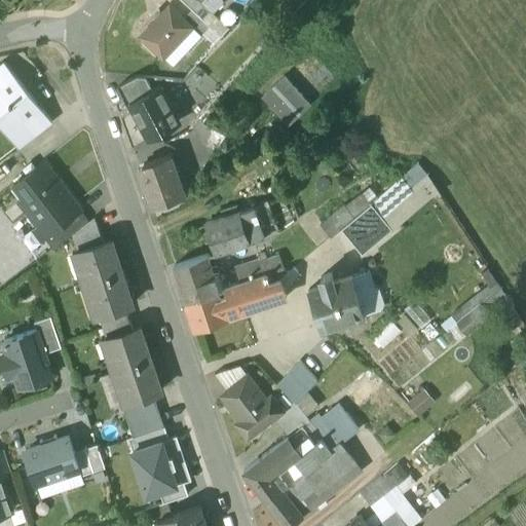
[(202,0),(182,0),(192,9),(203,21),(214,10),(202,0)]
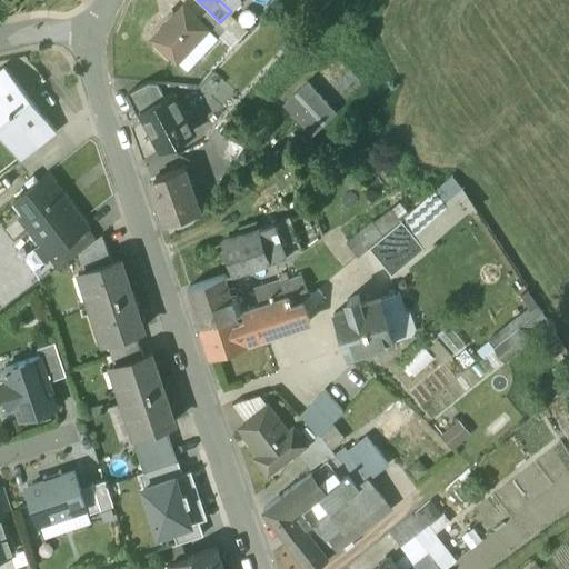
[(219,0),(231,11),(241,0),(240,0),(219,0)]
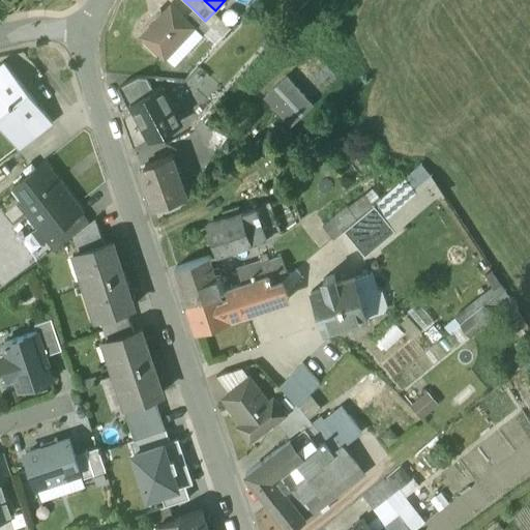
[(172,5),(142,35),(165,58),(195,28),(184,18),(172,5)]
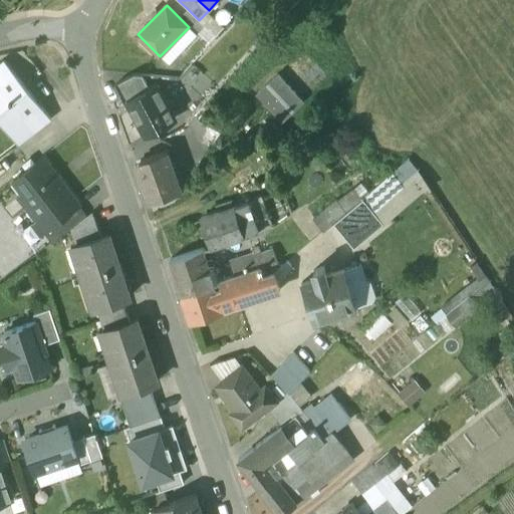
[(199,20),(188,9),(179,17),(189,27),(196,35),(205,26),(199,20)]
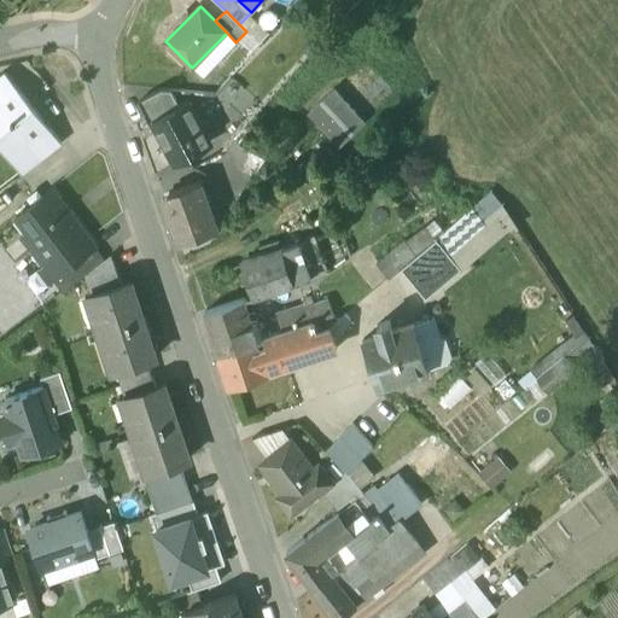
[(369,60),(338,85),(367,122),(398,98),(369,60)]
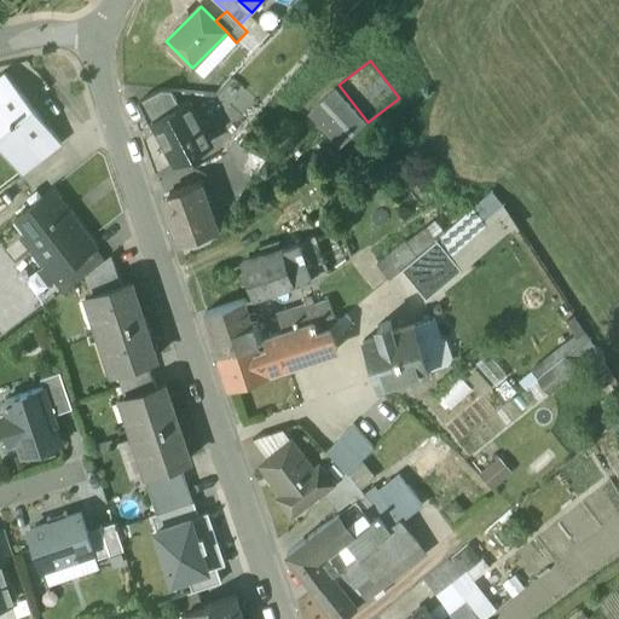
[(62,143),(5,73),(0,76),(0,145),(22,173),(62,143)]
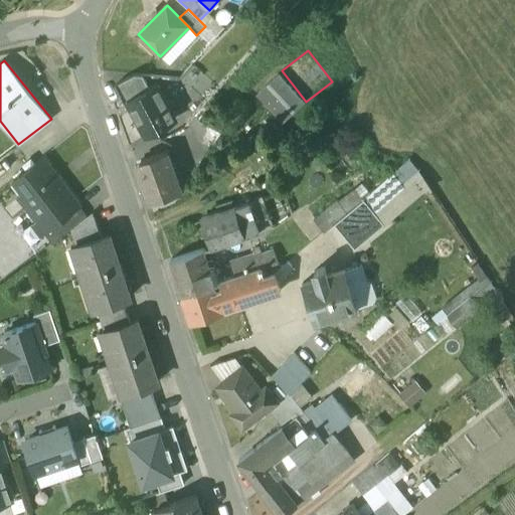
[(135,73),(115,84),(126,103),(128,102),(127,100),(150,88),(143,74),(135,73)]
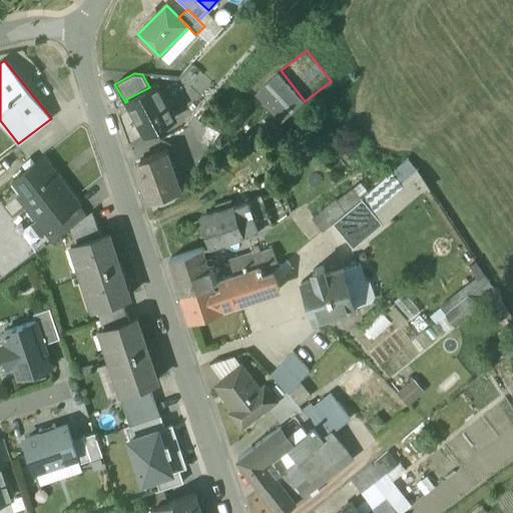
[(149,87),(126,99),(127,101),(146,135),(161,126),(160,123),(173,115),(156,83),(149,87)]
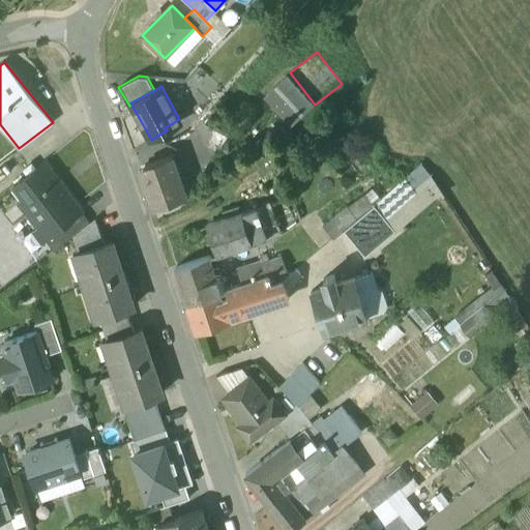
[(173,154),(146,164),(149,173),(145,175),(159,215),(180,208),(187,197),(173,154)]
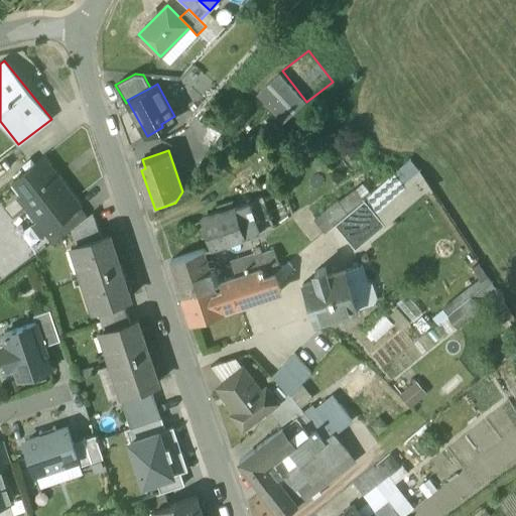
[(82,206),(44,156),(14,178),(24,191),(20,195),(30,209),(35,206),(52,228),(81,207),(82,206)]
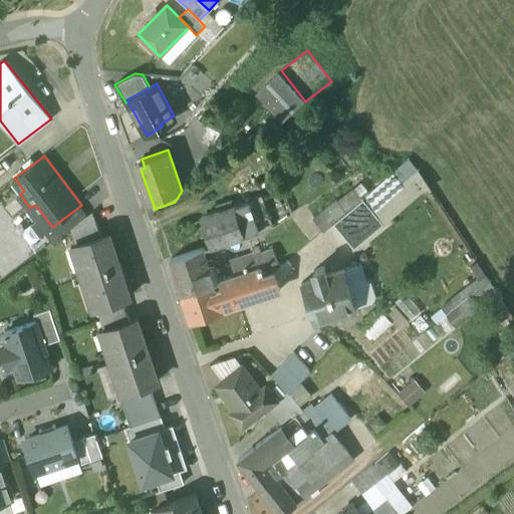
[(363,199),(372,211),(417,171),(408,160),(363,199)]
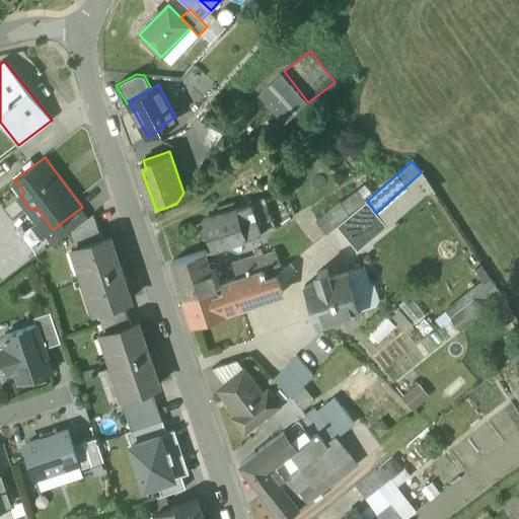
[(287,191),(250,204),(260,233),(278,227),(295,213),(287,191)]
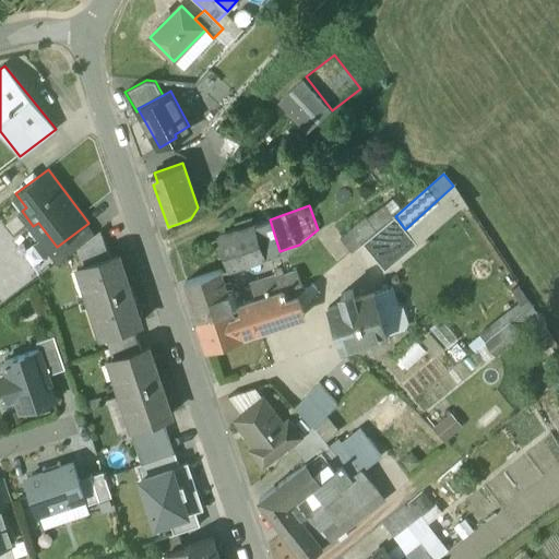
[(384,205),(367,219),(377,232),(394,217),(384,205)]
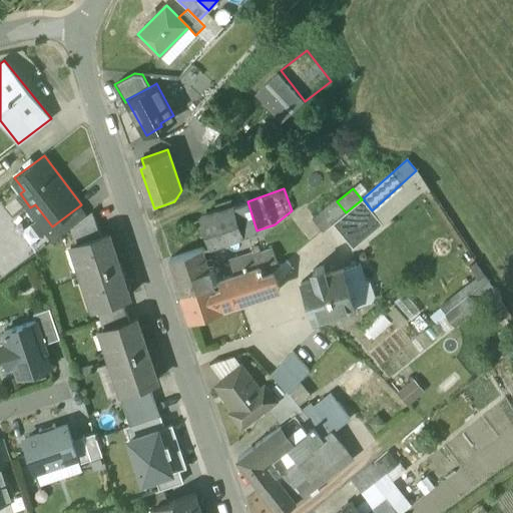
[(346,212),(333,222),(354,248),(383,223),(372,210),(363,198),(362,199),(346,212)]
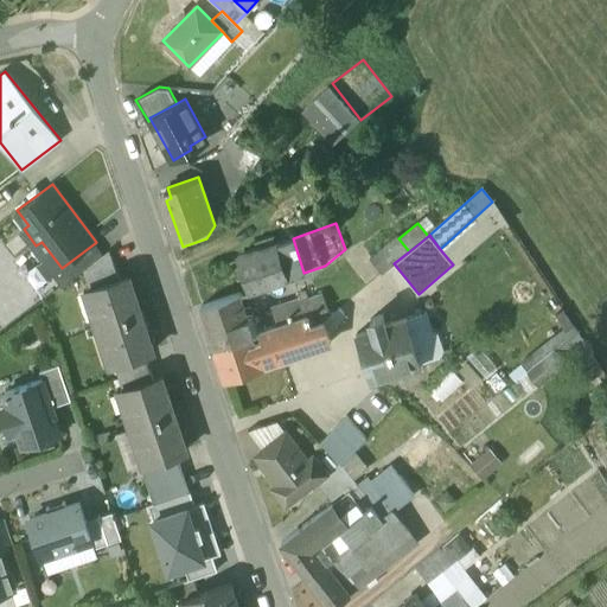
[(397,236),(370,257),(383,273),(394,263),(409,251),(398,238),(397,236)]
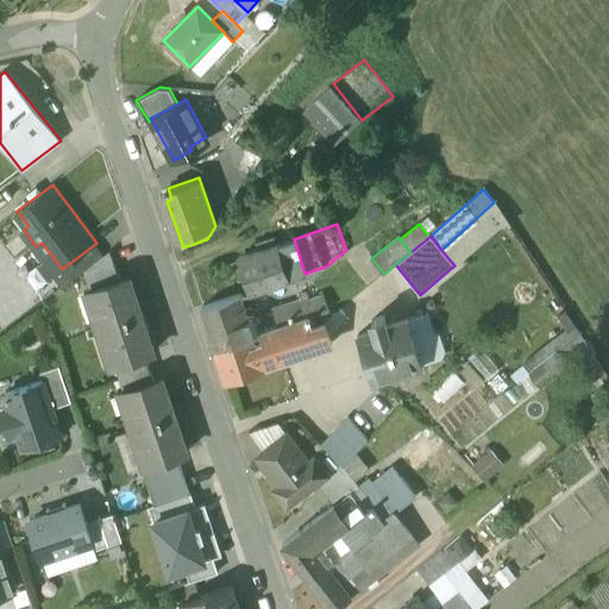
[(305,274),(294,239),(278,244),(290,280),(305,274)]
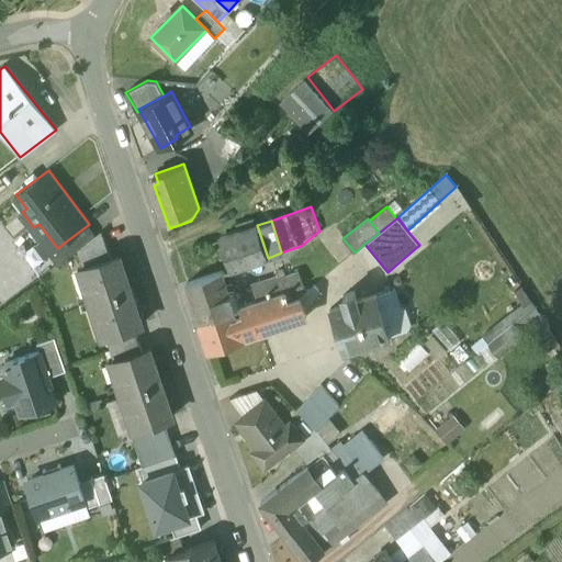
[(57,248),(49,254),(58,265),(78,249),(96,235),(88,225),(57,248)]
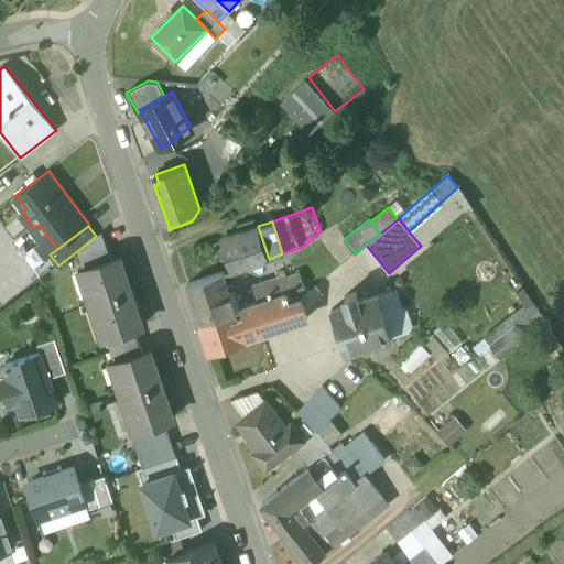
[(258,226),(220,239),(230,269),(231,271),(232,271),(269,259),(258,226)]
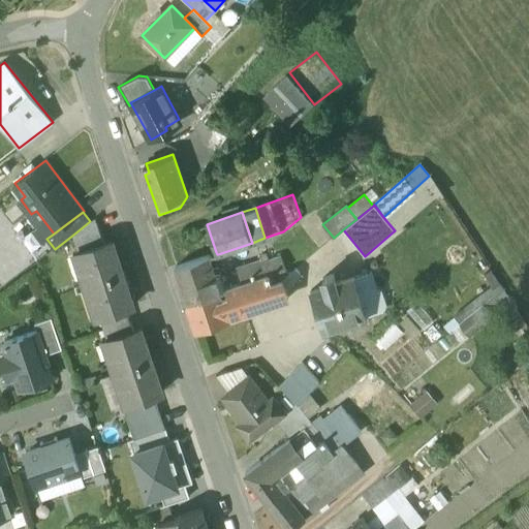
[(90,221),(73,235),(79,251),(103,243),(95,217),(90,221)]
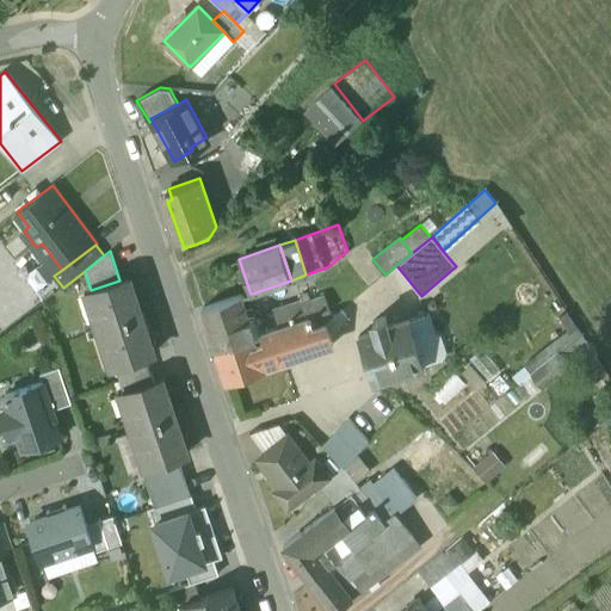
[(91,290),(86,292),(110,366),(116,364),(146,355),(154,352),(130,278),(119,281),(91,290)]
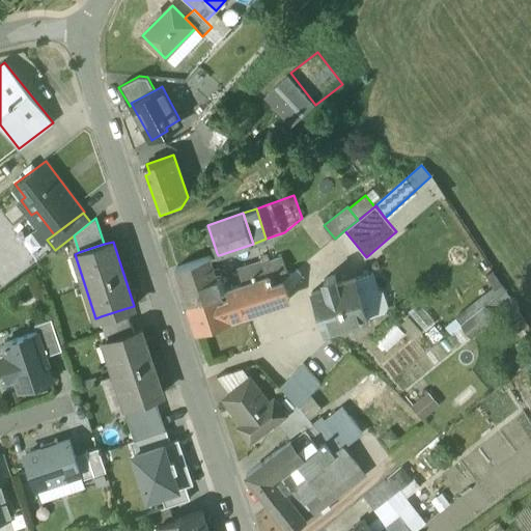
[(217,253),(208,256),(216,275),(221,274),(224,273),(219,255),(218,255),(217,253)]
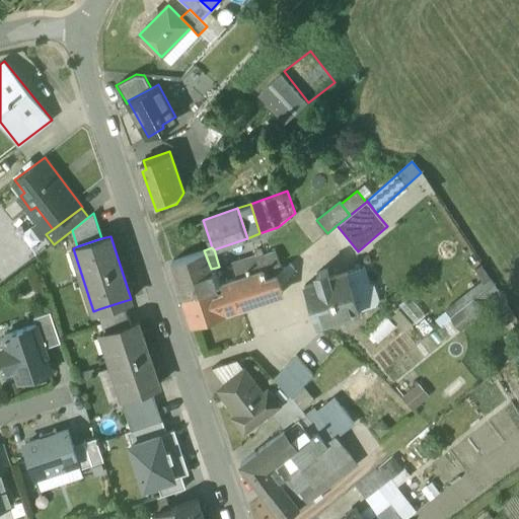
[(204,250),(172,261),(184,296),(216,286),(211,269),(204,250)]
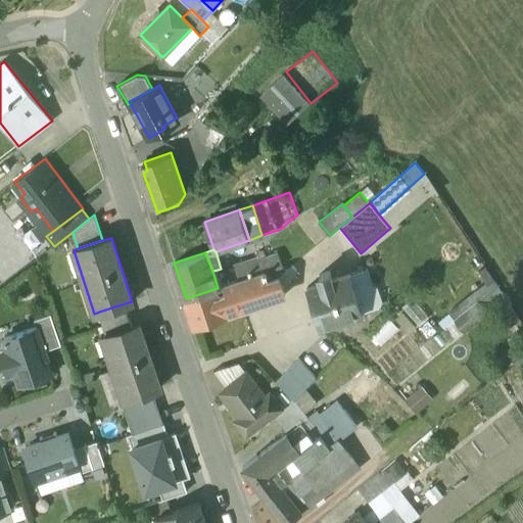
[(258,259),(235,268),(240,281),(265,273),(282,267),(278,253),(265,257),(258,259)]
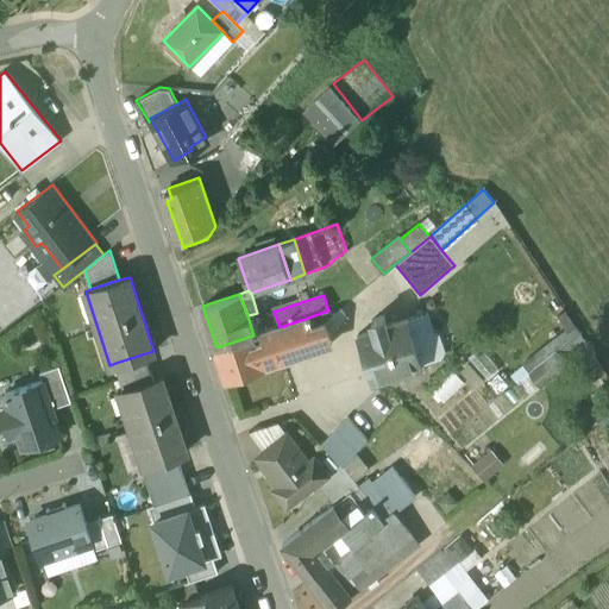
[(427,313),(408,319),(422,362),(443,356),(445,347),(440,332),(433,328),(427,313)]
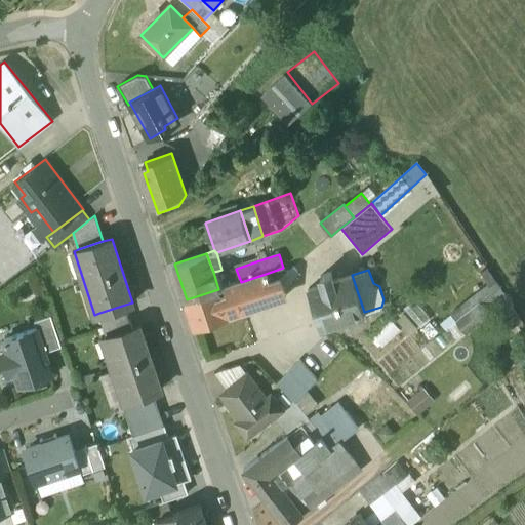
[(218,271),(213,272),(218,289),(224,287),(218,271)]
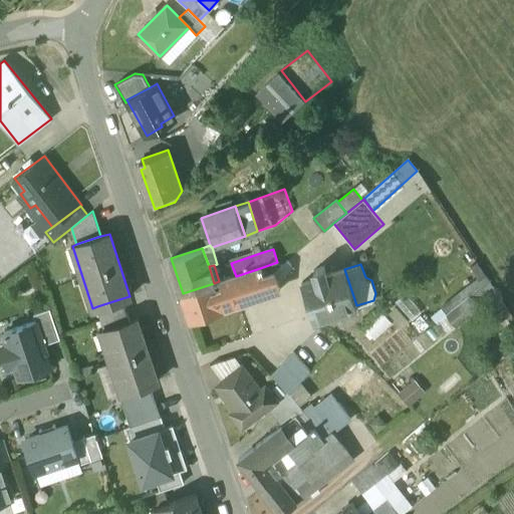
[(327,275),(324,267),(314,271),(316,278),(302,284),(307,300),(314,321),(357,306),(356,305),(344,269),(327,275)]
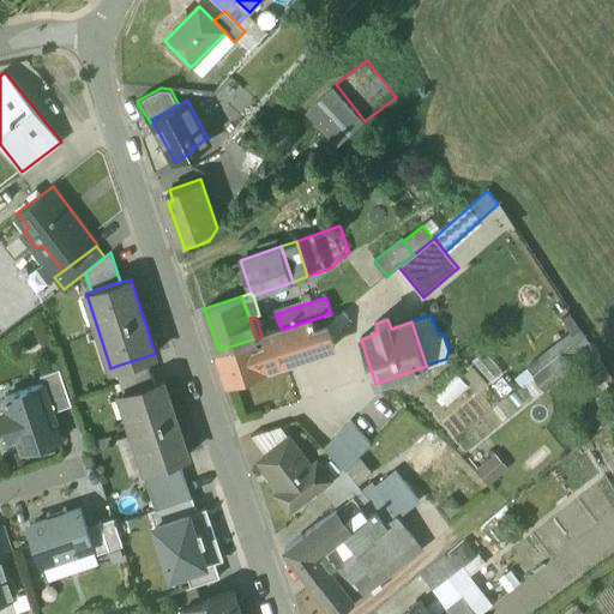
[(256,338),(218,350),(229,381),(284,363),(280,348),(292,343),(289,337),(314,330),(311,320),(282,330),(262,336),(256,338)]
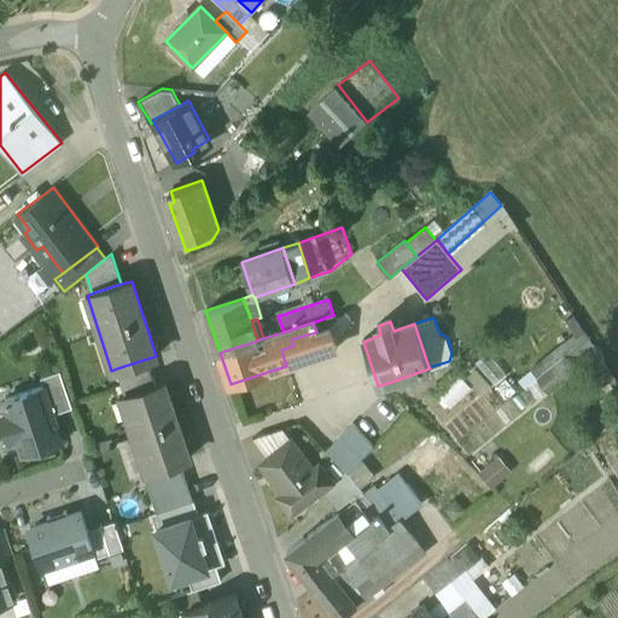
[(316,332),(291,339),(293,345),(281,350),(286,366),(324,354),(316,332)]
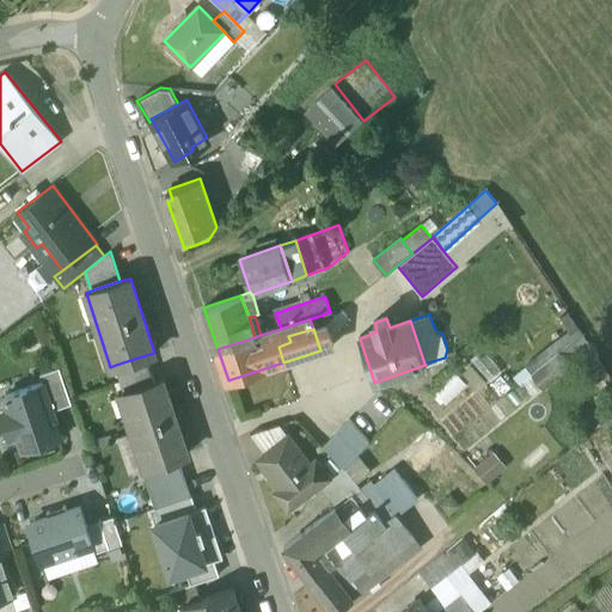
[(146,355),(116,365),(124,392),(155,381),(146,355)]
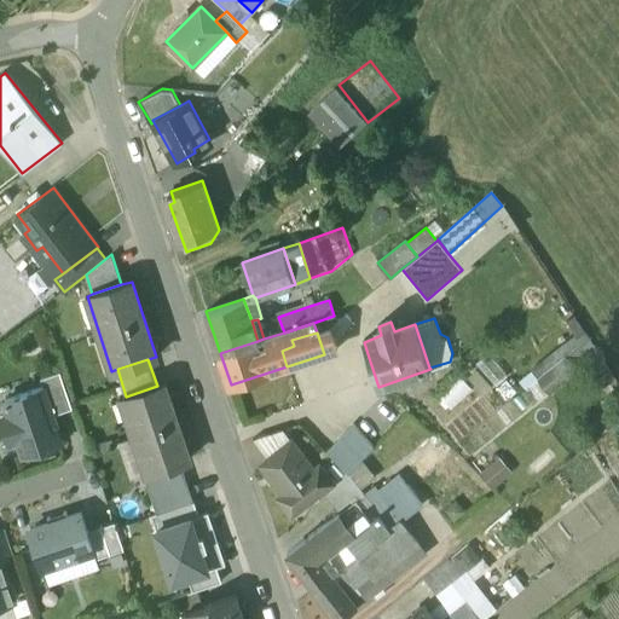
[(73,408),(59,371),(41,379),(44,388),(53,415),(73,408)]
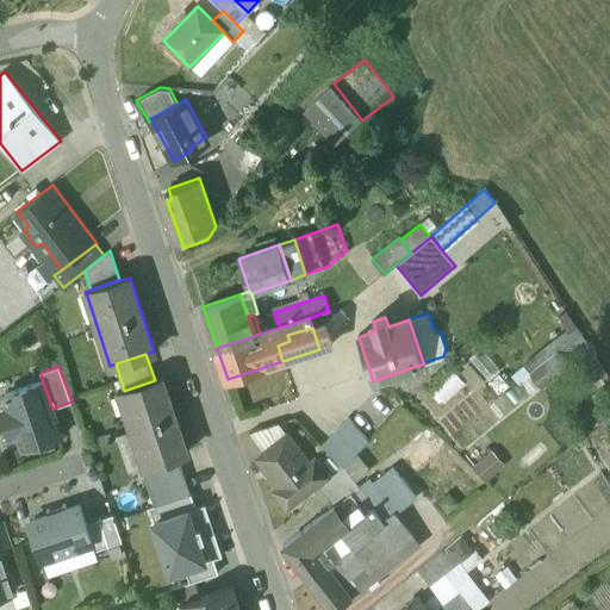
[(187,450),(163,378),(155,380),(124,391),(118,393),(142,465),(178,453),(187,450)]
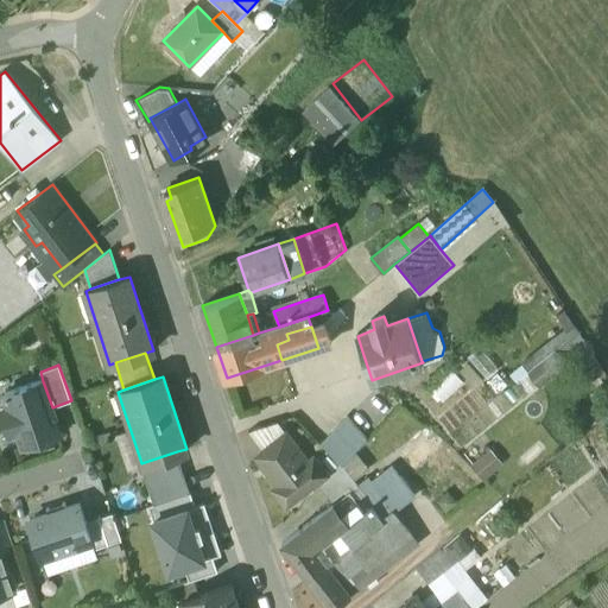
[(23,449),(61,436),(52,407),(43,381),(5,394),(11,412),(4,415),(10,434),(17,431),(23,449)]
